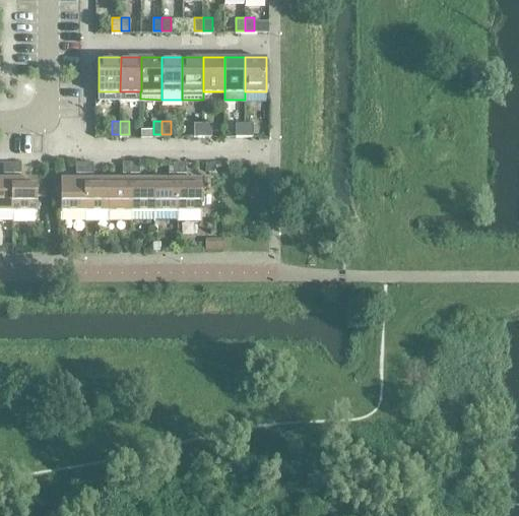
[(203,134),(203,121),(194,121),(194,134),(203,134)]
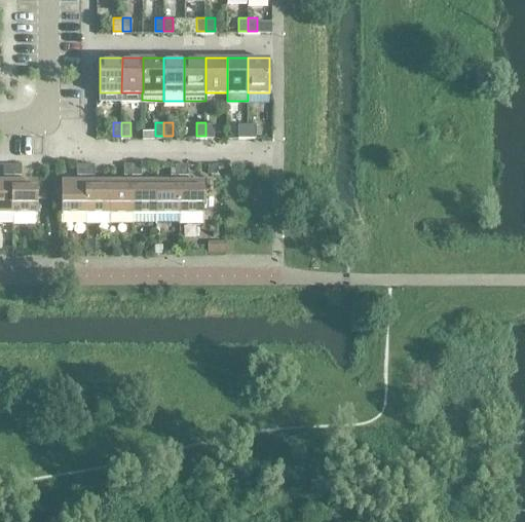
[(215,136),(215,122),(205,122),(205,136),(215,136)]
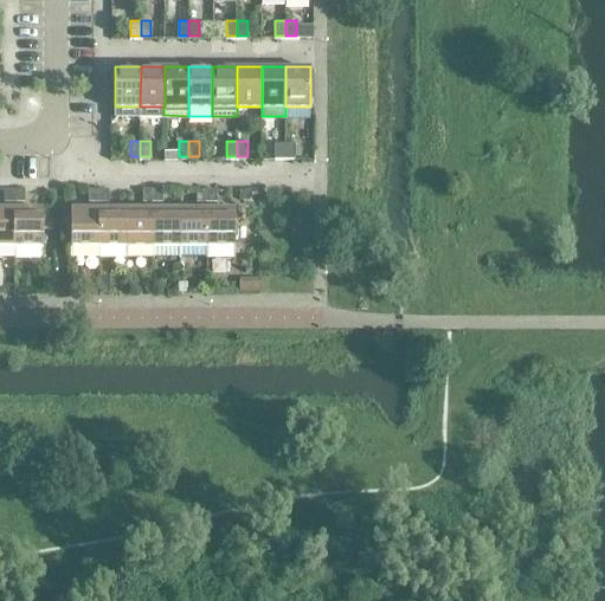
[(285,156),(285,141),(275,141),(275,156),(285,156)]
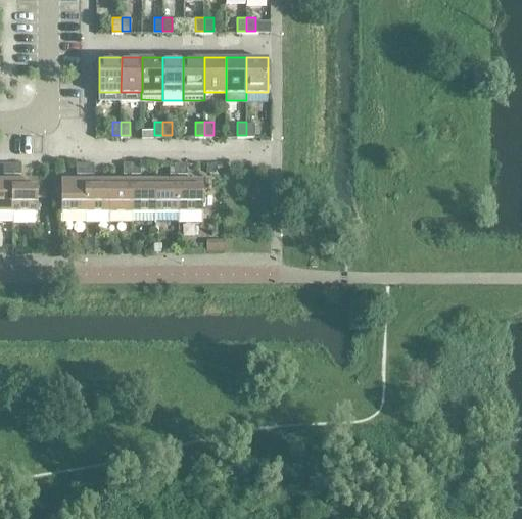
[(255,135),(255,122),(246,122),(246,135),(255,135)]
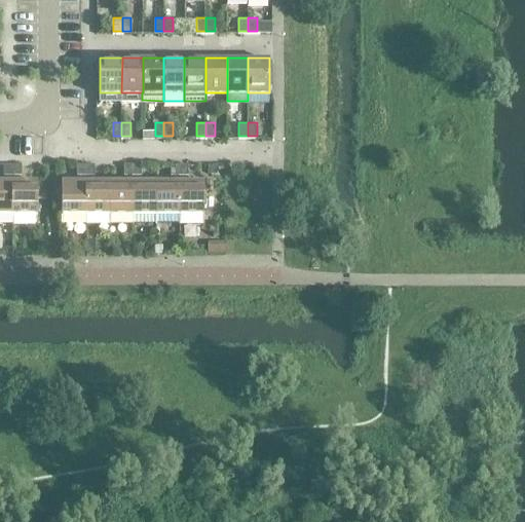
[(13,174),(13,162),(4,162),(4,171),(7,174),(13,174)]
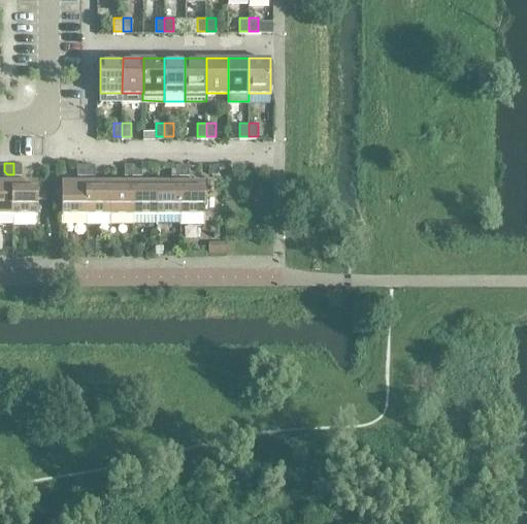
[(22,171),(22,163),(13,163),(13,174),(19,174),(22,171)]
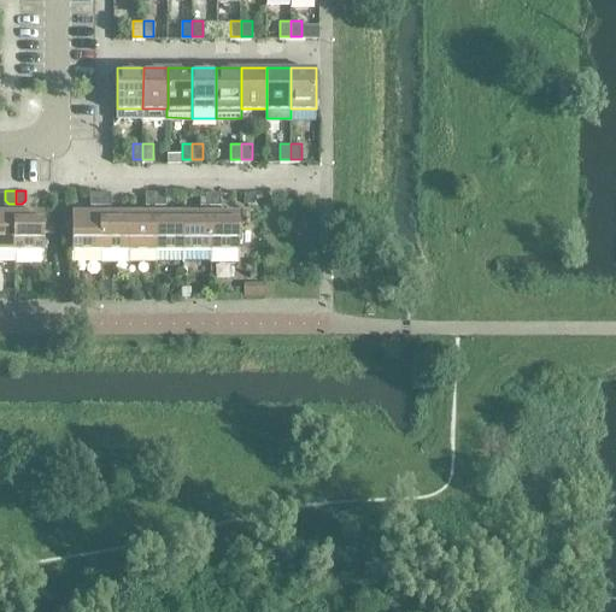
[(101,204),(101,190),(91,190),(91,200),(94,204),(101,204)]
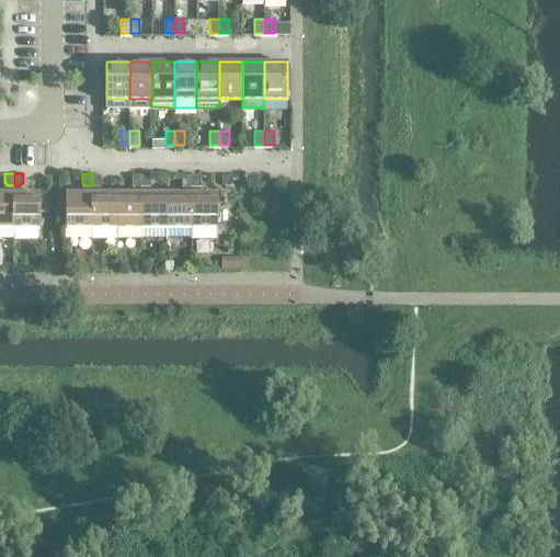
[(101,182),(101,173),(92,173),(92,185),(98,185),(101,182)]
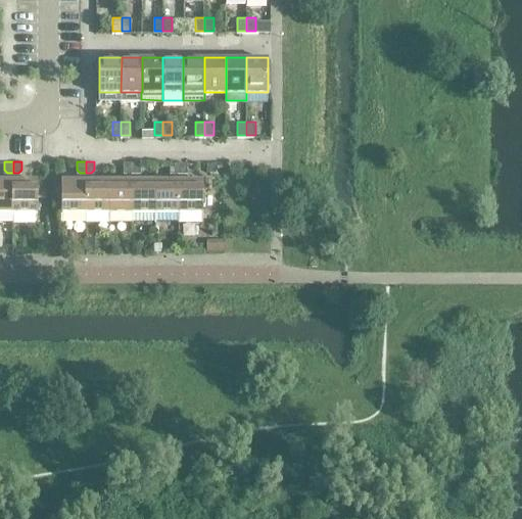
[(132,173),(132,161),(124,161),(124,170),(127,173),(132,173)]
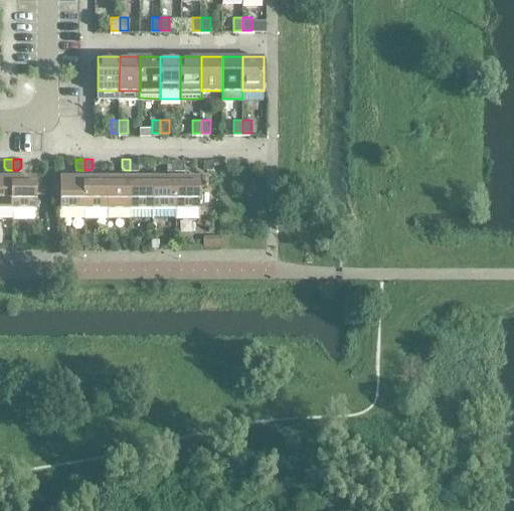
[(139,167),(139,159),(130,159),(130,170),(136,170),(139,167)]
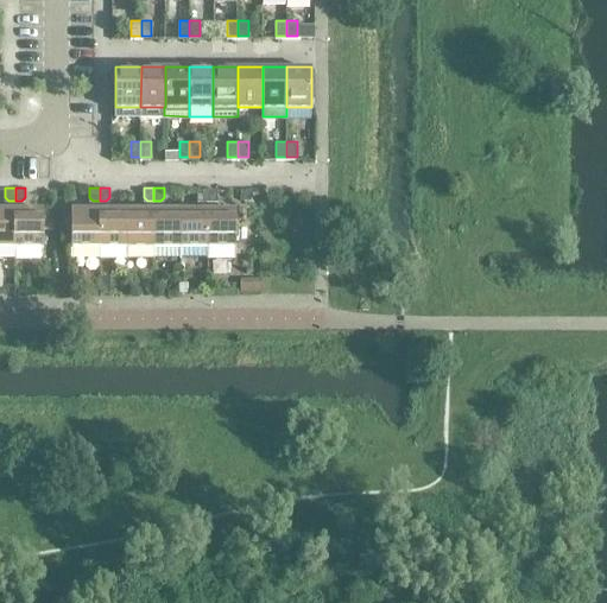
[(208,201),(208,188),(197,188),(197,197),(202,201),(208,201)]
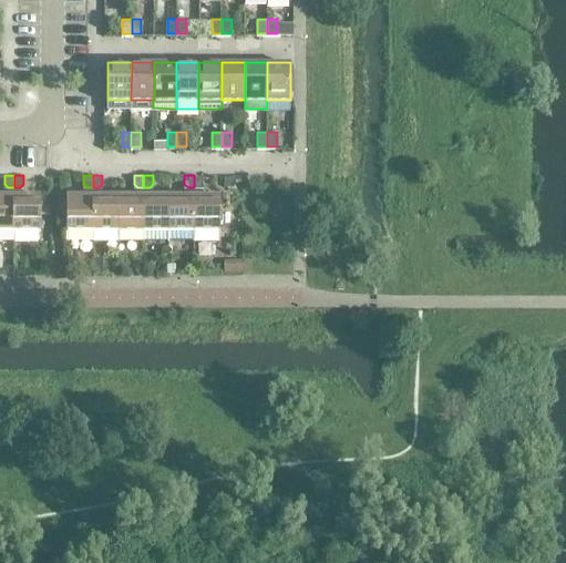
[(204,184),(204,175),(194,175),(194,187),(199,187),(204,184)]
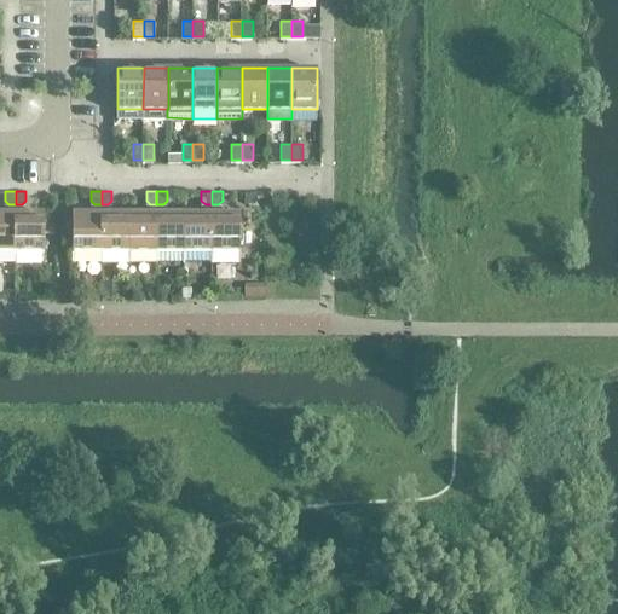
[(0,259),(16,260),(16,212),(0,210),(0,259)]
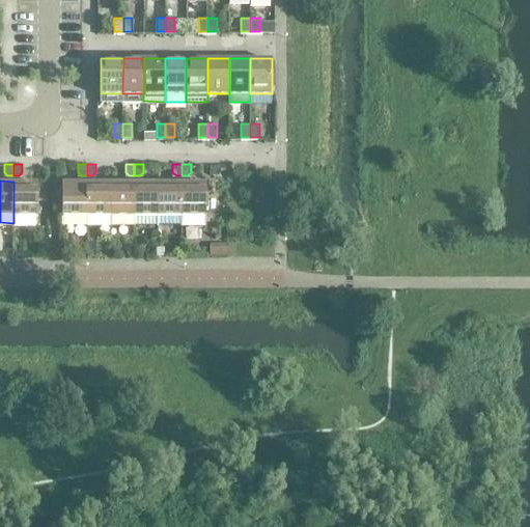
[(38,223),(38,182),(14,182),(14,223),(38,223)]
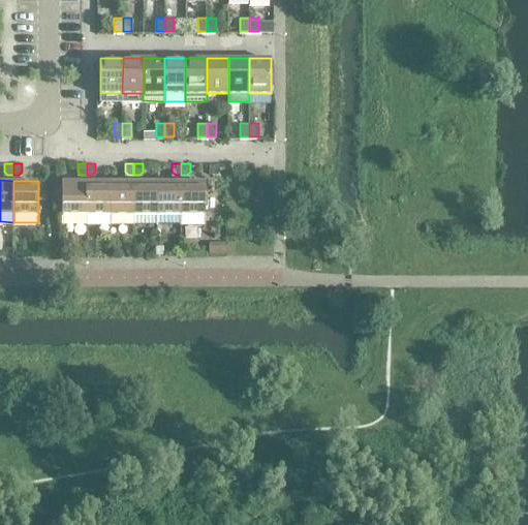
[(87,222),(87,181),(62,181),(62,222),(87,222)]
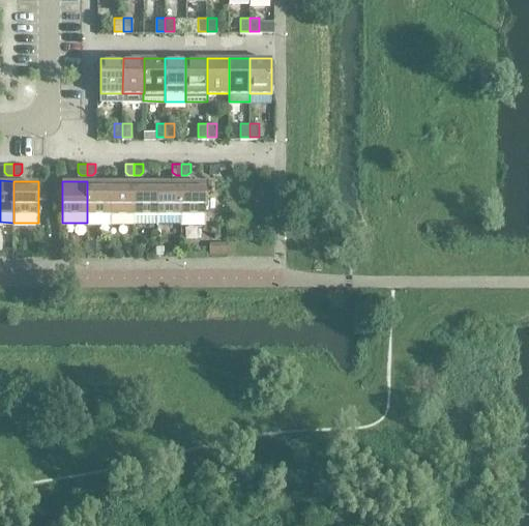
[(111,223),(111,181),(87,181),(87,223),(111,223)]
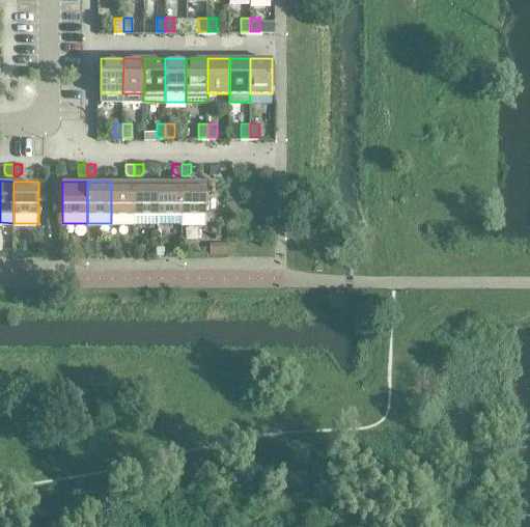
[(134,223),(134,182),(111,182),(111,223),(134,223)]
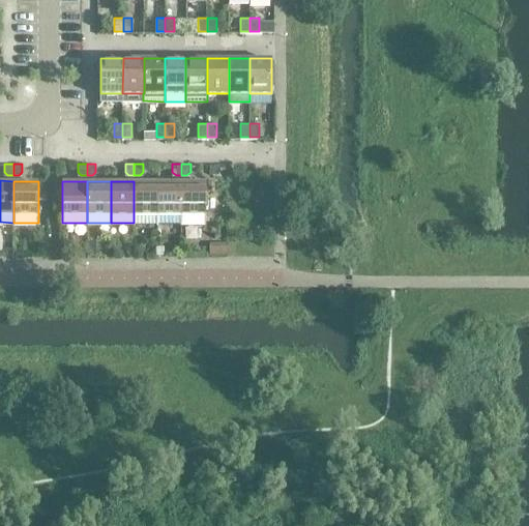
[(157,223),(157,181),(134,181),(134,223),(157,223)]
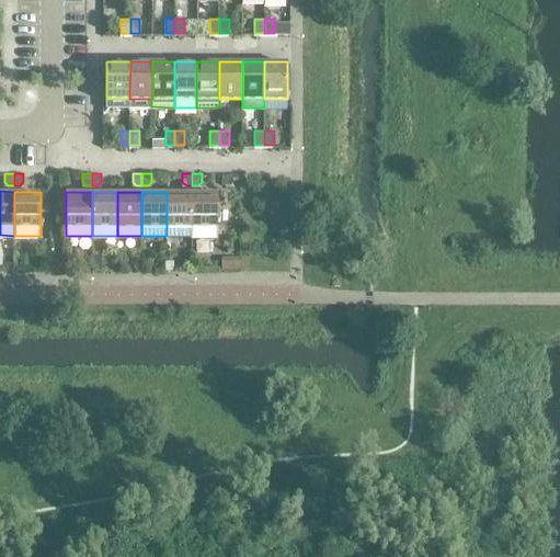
[(192,236),(192,192),(167,192),(167,236),(192,236)]
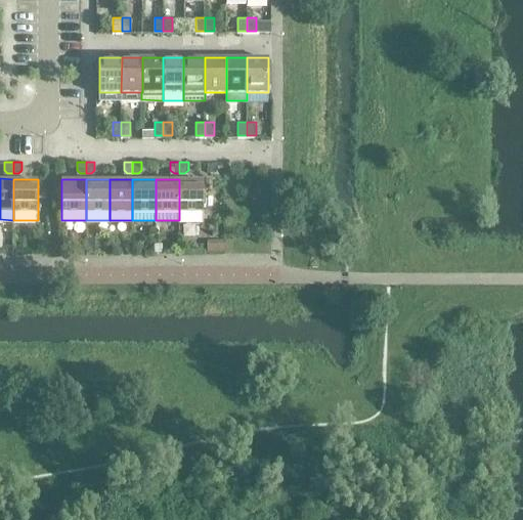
[(204,220),(204,179),(179,179),(179,220),(204,220)]
